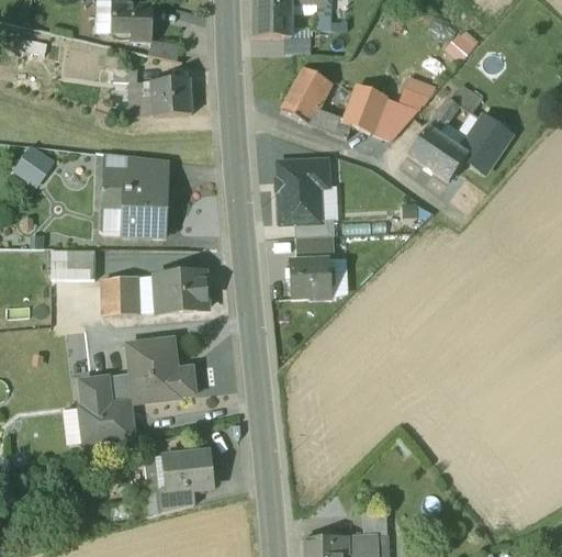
[(131,0),(111,0),(111,33),(130,34),(130,40),(149,40),(150,4),(131,4),(131,0)]
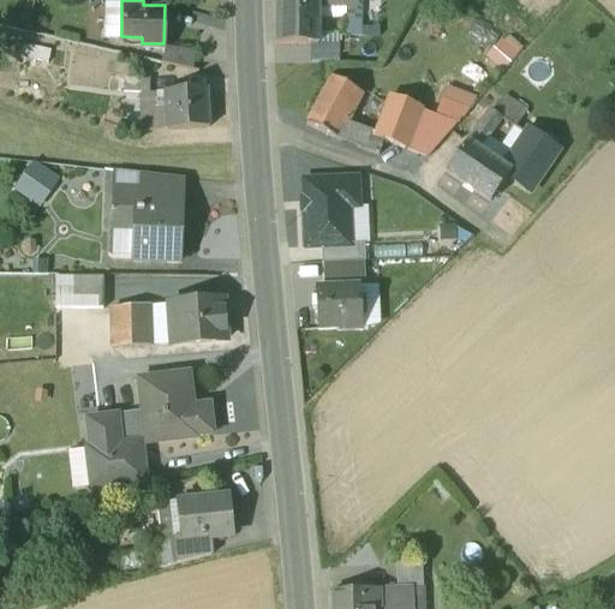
[(276,0),(276,40),(317,41),(317,4),(317,0),(276,0)]
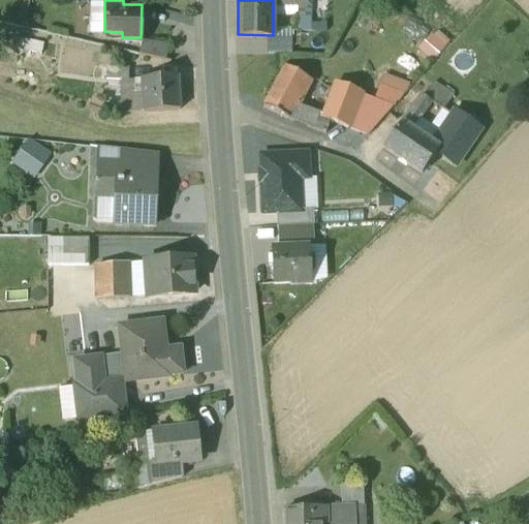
[(309,3),(297,3),(296,28),(309,28),(309,3)]
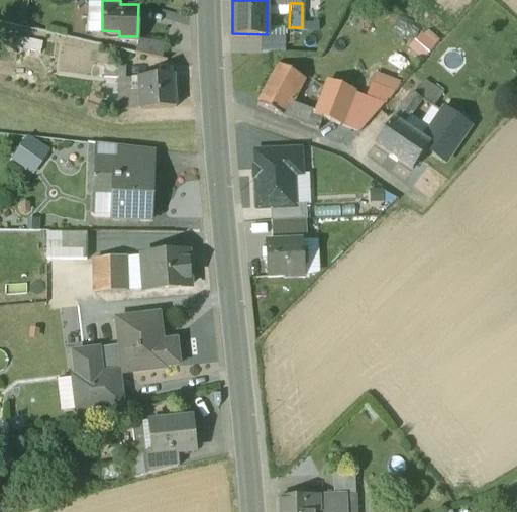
[(412,40),(425,52),(438,36),(425,25),(412,40)]
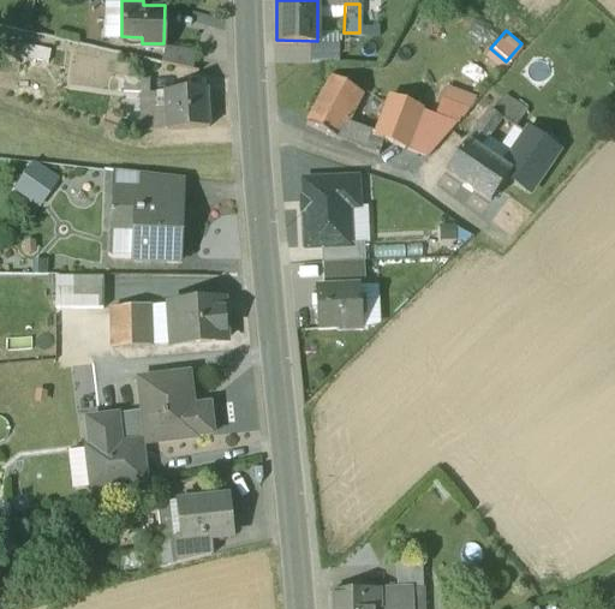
[(165,42),(163,59),(195,63),(196,46),(165,42)]
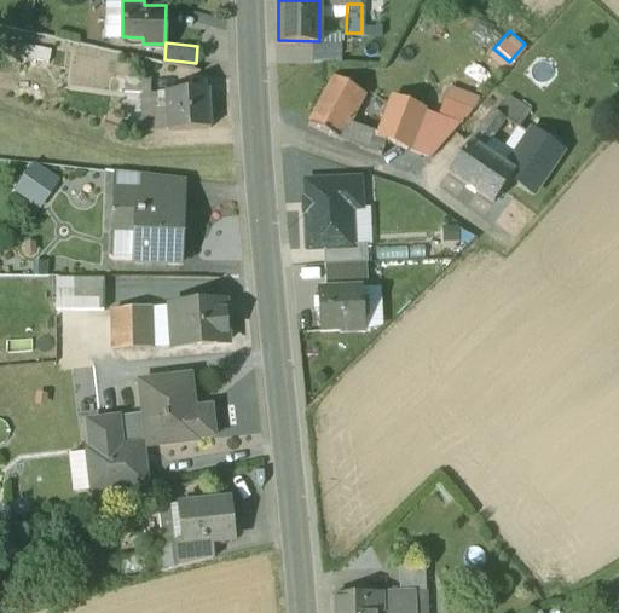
[(337,77),(333,74),(308,121),(336,136),(346,117),(363,86),(340,74),(337,77)]
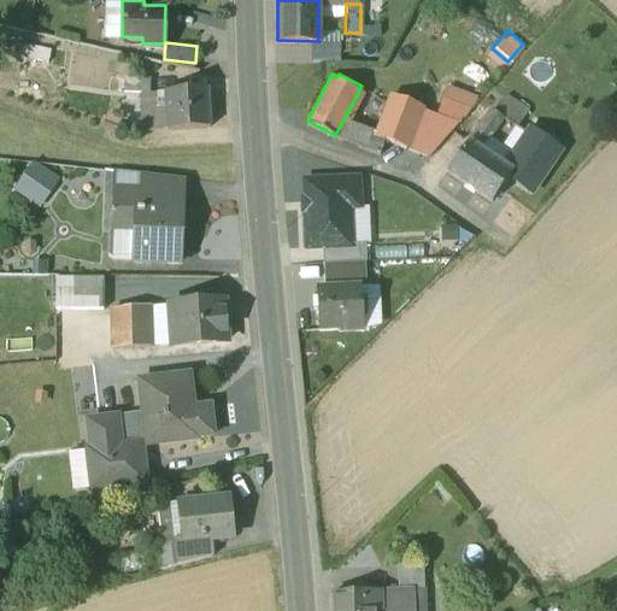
[(207,84),(164,88),(157,88),(157,95),(164,94),(166,127),(210,123),(207,84)]
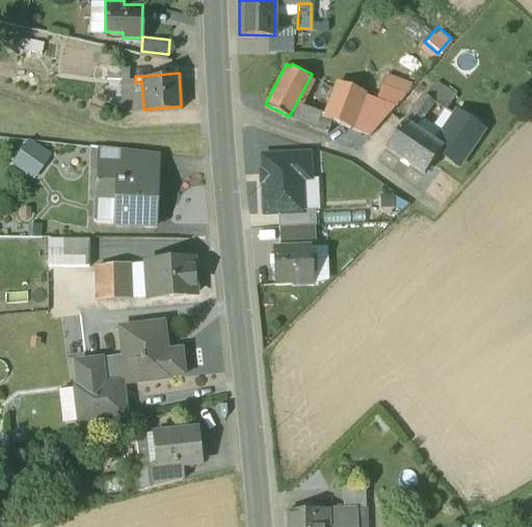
[(444,106),(453,91),(436,80),(427,94),(432,98),(444,106)]
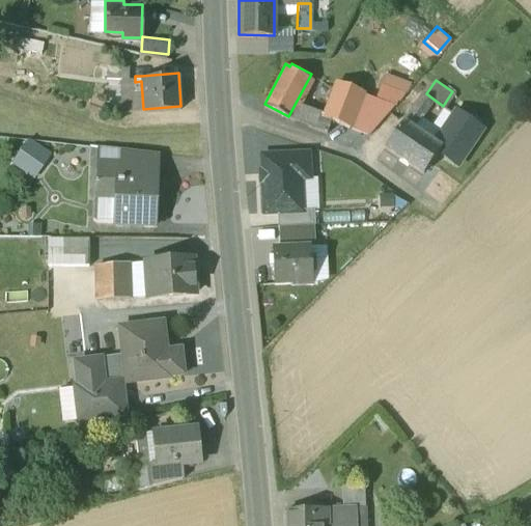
[(336,81),(325,113),(332,116),(331,118),(350,126),(361,93),(362,90),(336,81)]
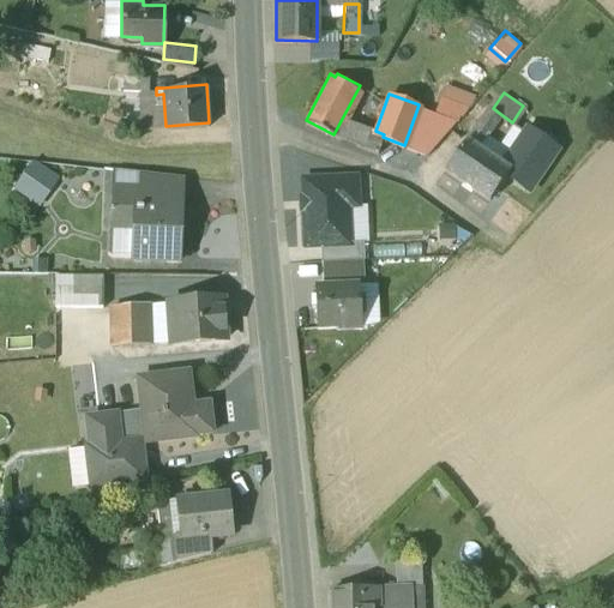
[(488,106),(465,137),(476,145),(499,113),(493,108),(488,106)]
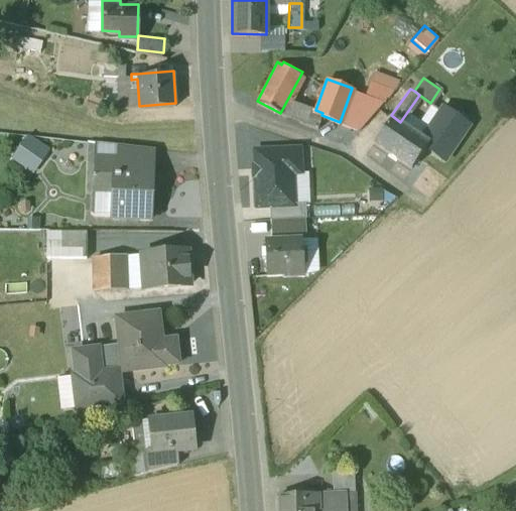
[(382,103),(351,91),(340,122),(359,129),(382,103)]
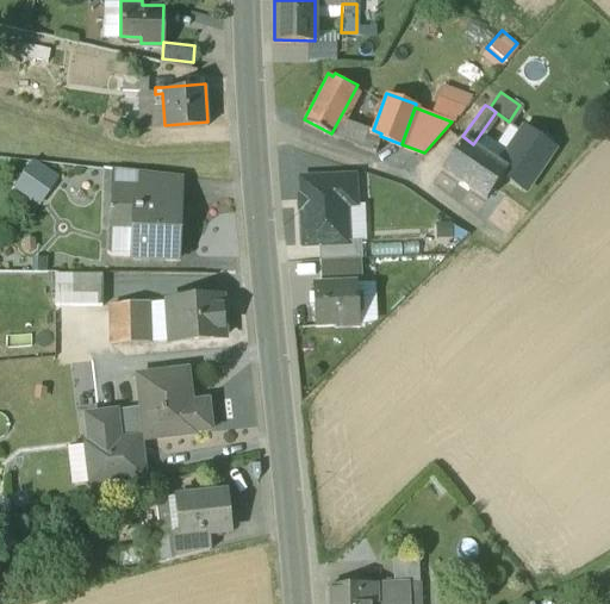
[(373,130),(361,126),(341,116),(331,134),(354,142),(375,150),(380,136),(381,134),(373,130)]
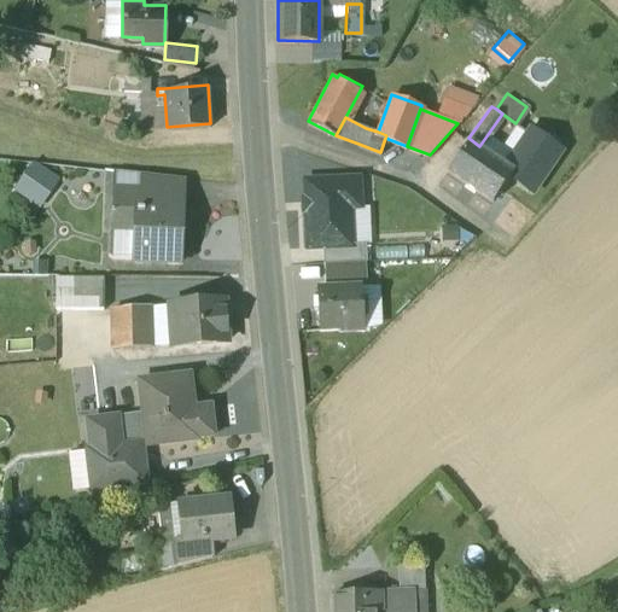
[(509,174),(532,190),(558,152),(540,140),(543,135),(530,127),(506,164),(513,169),(509,174)]
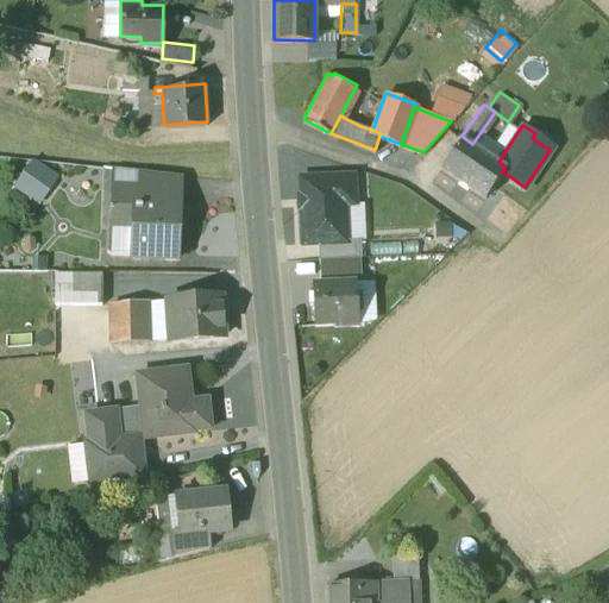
[(462,136),(440,165),(485,195),(504,168),(506,167),(498,162),(478,148),(472,144),(462,136)]
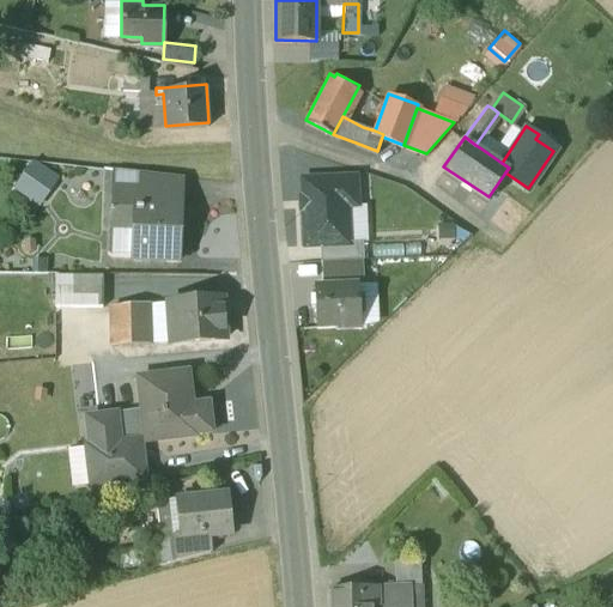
[(12,182),(41,202),(60,174),(32,155),(12,182)]
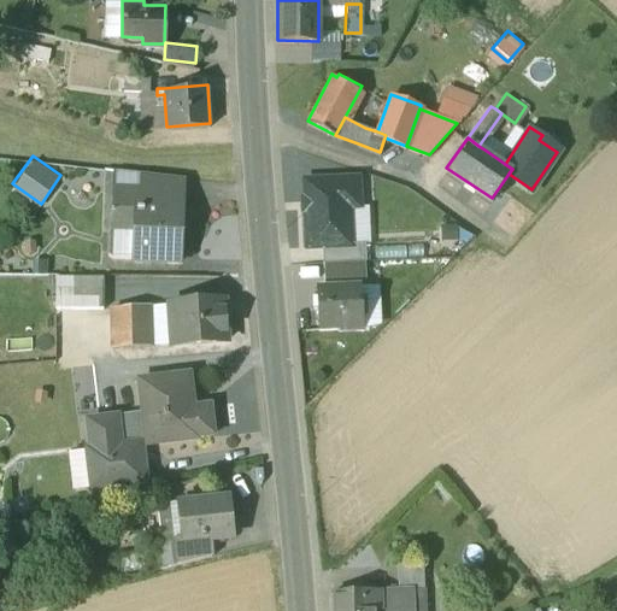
[(177,174),(145,170),(145,188),(177,189),(177,174)]
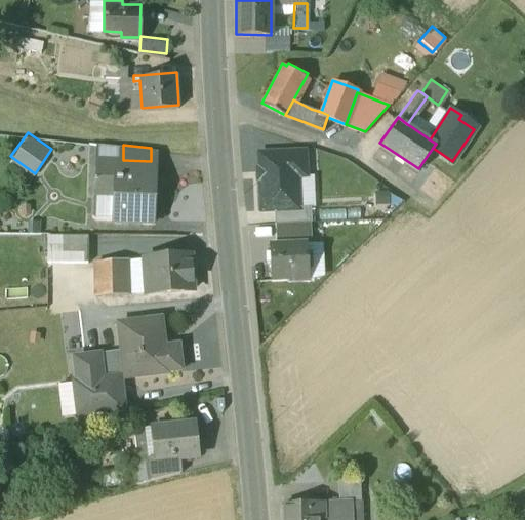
[(275,207),(300,206),(299,174),(307,174),(306,148),(260,150),(263,208),(275,207)]
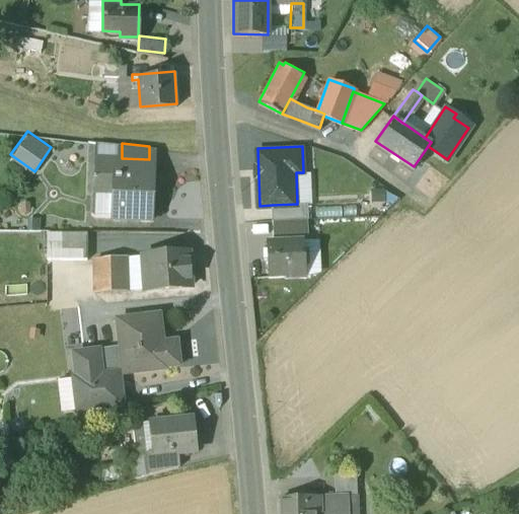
[(122,158),(96,157),(95,192),(114,193),(113,216),(150,218),(152,189),(148,189),(149,159),(122,158)]
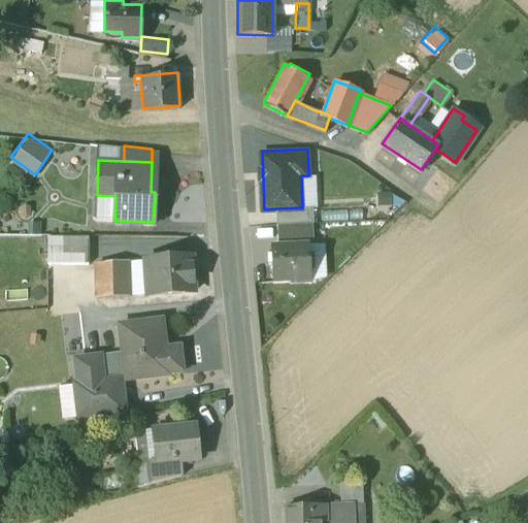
[(302,207),(276,208),(277,223),(314,222),(312,207),(302,207)]
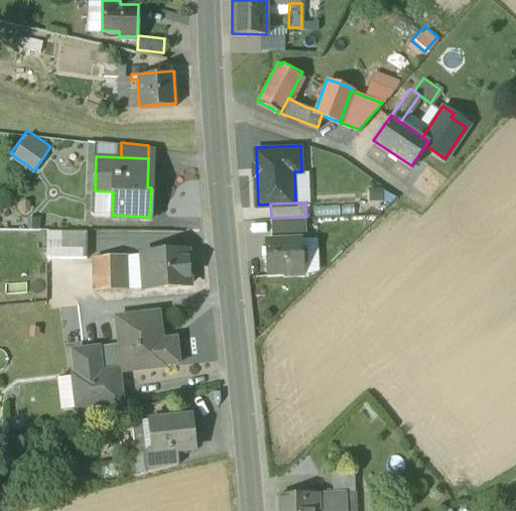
[(86,230),(46,229),(45,255),(86,255),(86,230)]
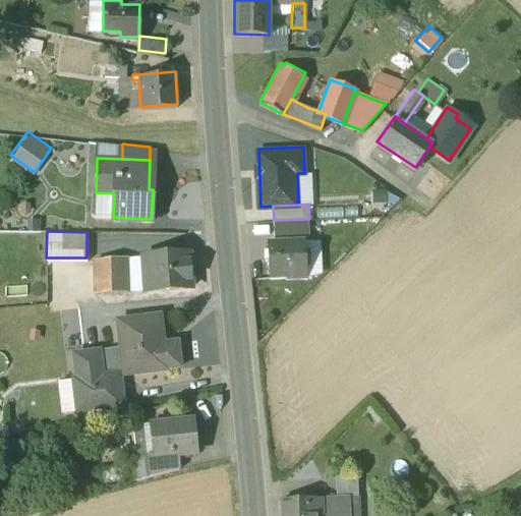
[(304,238),(267,240),(269,275),(286,274),(286,276),(305,275),(304,238)]
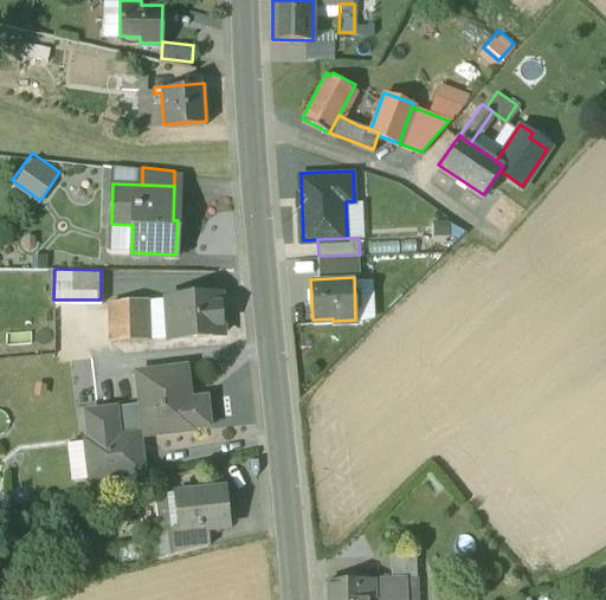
[(218,292),(167,296),(171,336),(220,333),(218,292)]
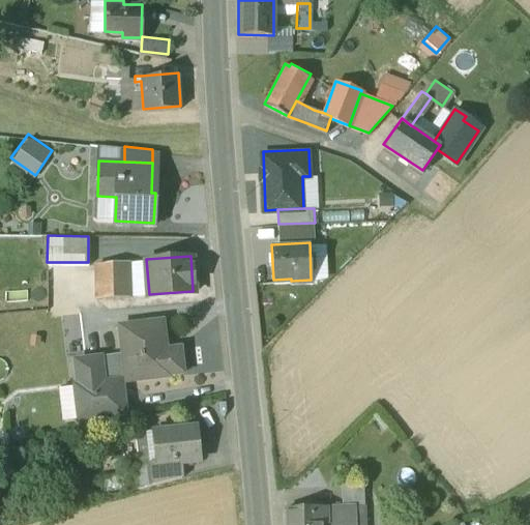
[(129,260),(95,262),(96,297),(130,295),(129,260)]
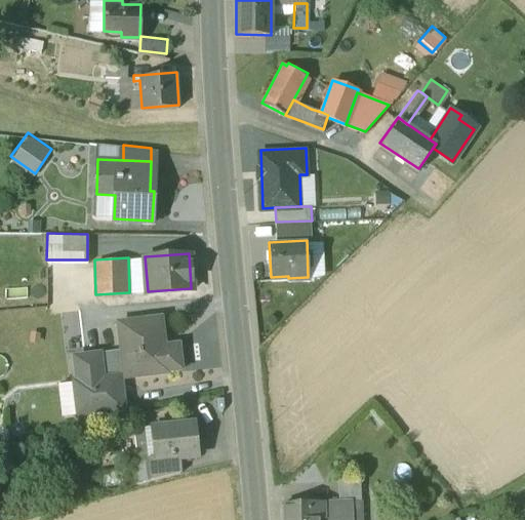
[(65,346),(83,345),(82,308),(64,308),(65,346)]
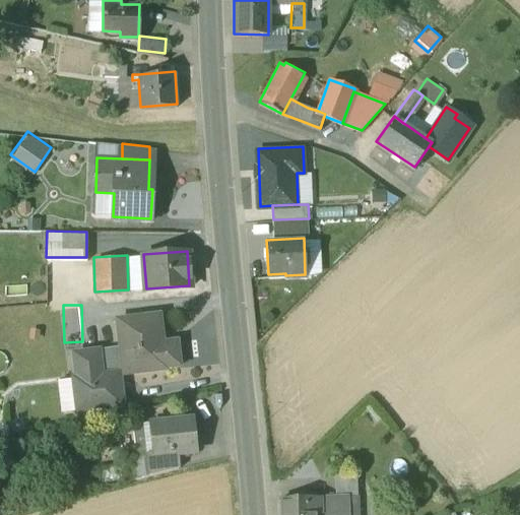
[(159,313),(117,318),(120,345),(123,372),(166,367),(166,365),(180,364),(177,339),(163,340),(159,313)]
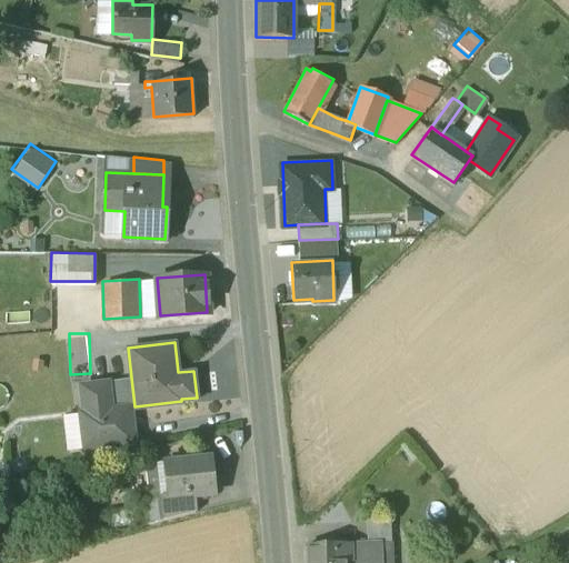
[(131,378),(107,381),(107,382),(110,410),(130,408),(135,406),(131,378)]
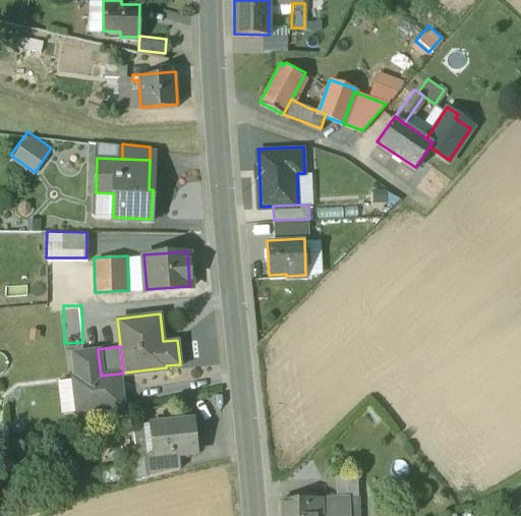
[(98,350),(74,352),(77,377),(73,378),(76,411),(121,405),(119,374),(101,376),(98,350)]
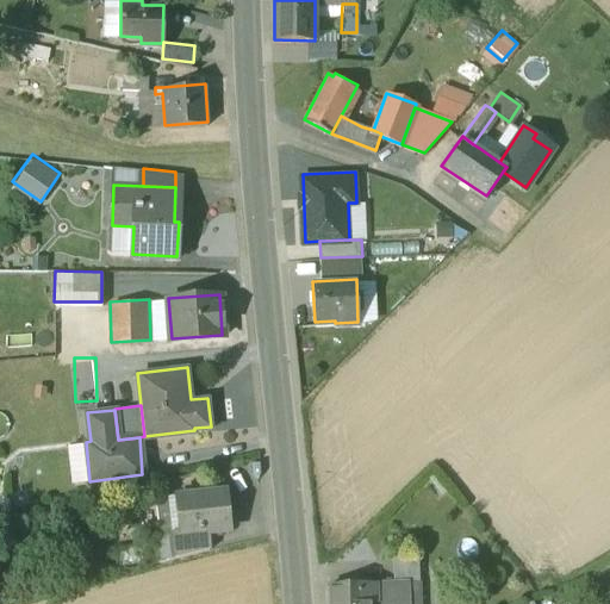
[(225,491),(176,496),(180,529),(180,531),(206,529),(207,530),(229,528),(225,491)]
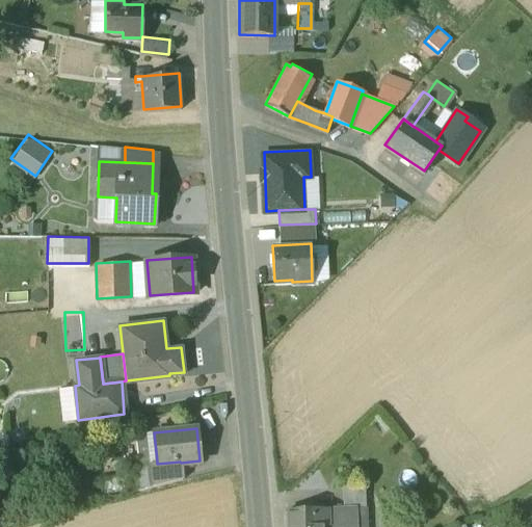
[(180,462),(157,464),(157,462),(151,463),(153,484),(182,478),(181,463),(180,462)]
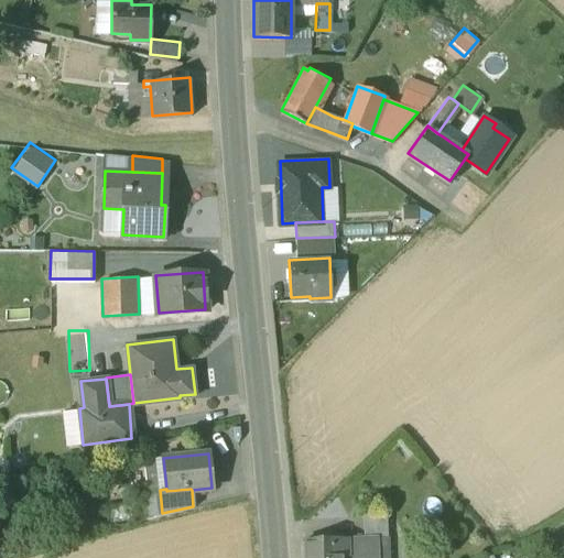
[(384,534),(347,536),(348,555),(364,554),(364,557),(383,557),(383,548),(386,547),(384,534)]
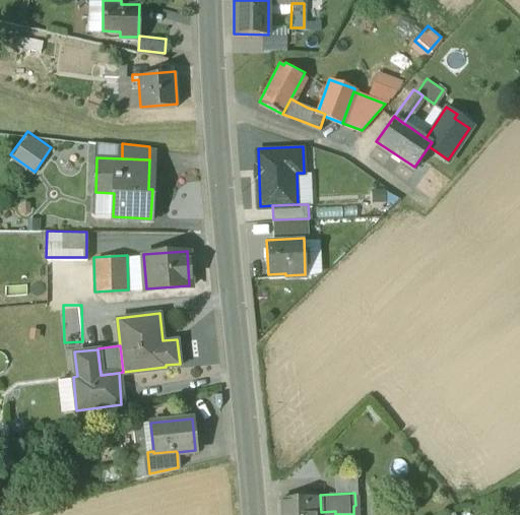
[(320,495),(279,497),(279,514),(315,514),(315,513),(321,512),(320,495)]
